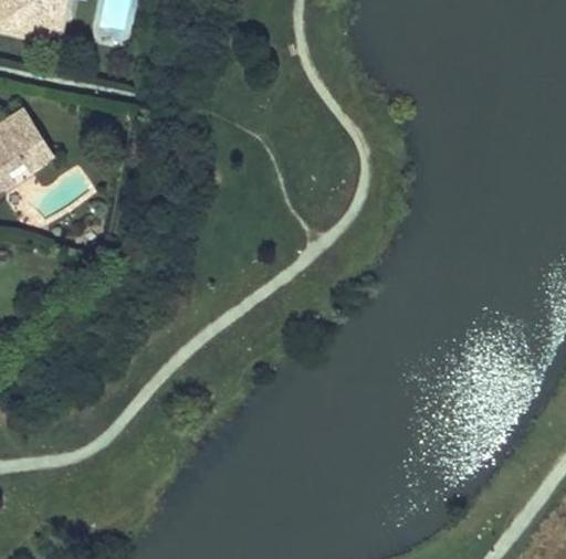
[(21,0),(10,9),(8,19),(46,27),(51,3),(64,7),(65,0),(21,0)]
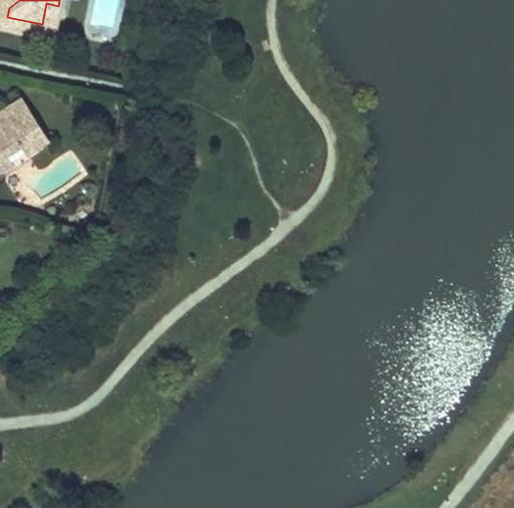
[(10,0),(9,8),(19,0),(10,0)]
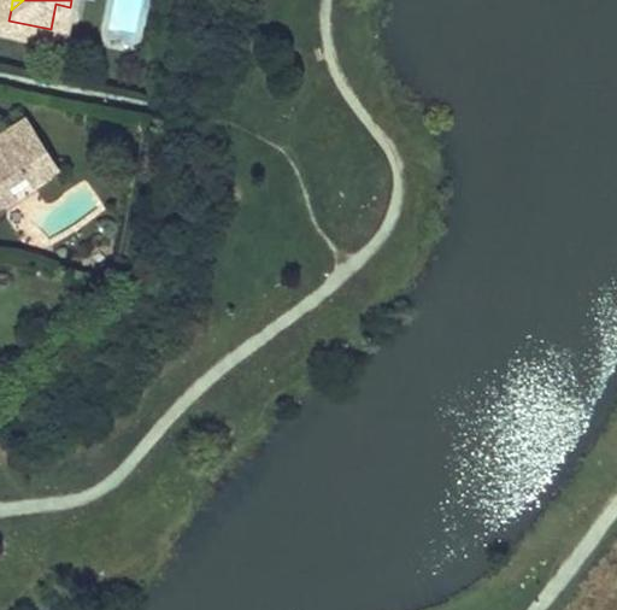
[(56,4),(51,29),(65,33),(70,7),(56,4)]
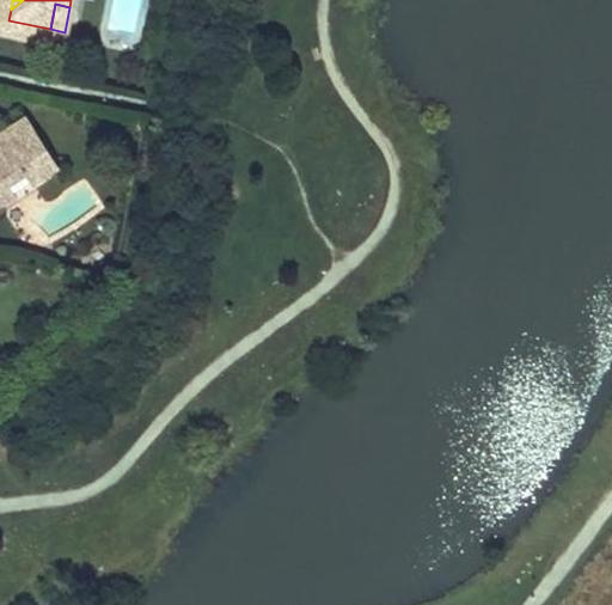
[(25,115),(0,129),(0,194),(8,189),(54,162),(25,115)]
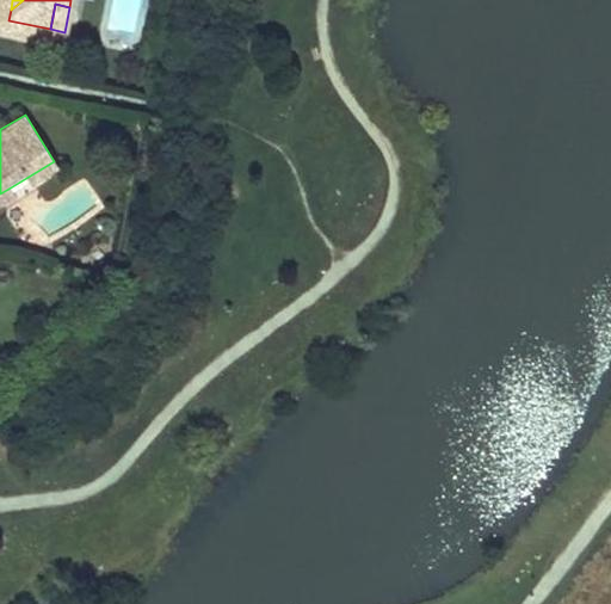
[(0,204),(13,196),(8,189),(0,193),(0,204)]
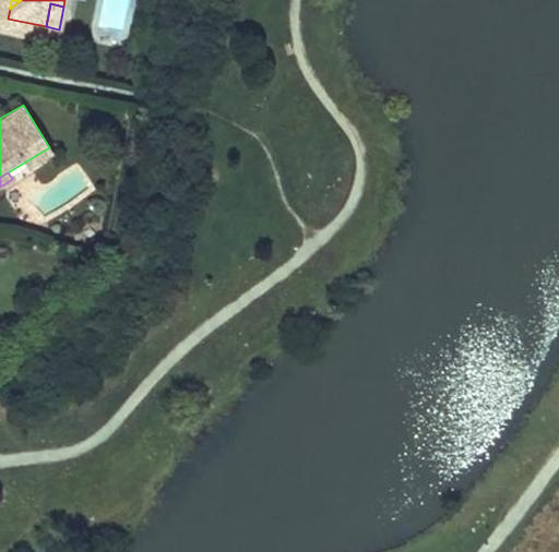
All buildings are outlined.
